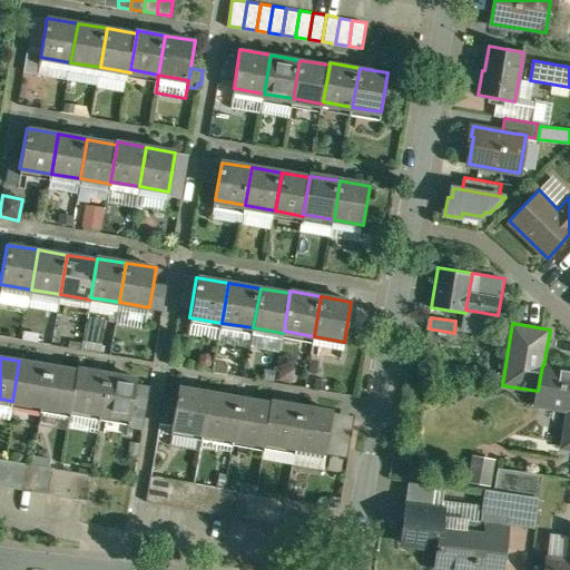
[(49,366),(19,361),(12,401),(42,406),(49,366)]
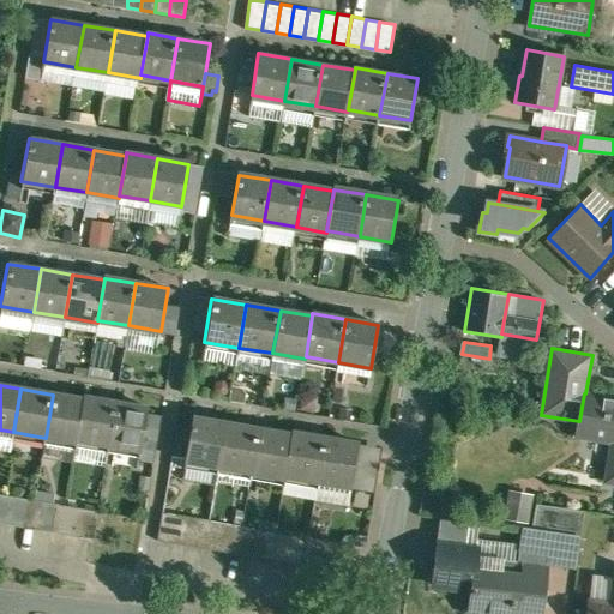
[(613,398),(585,393),(584,393),(579,421),(577,435),(613,440),(613,467),(612,481),(613,481),(613,398)]
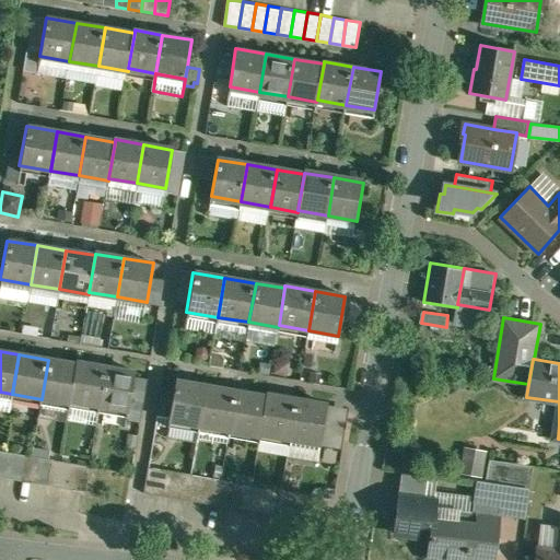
[(77,364),(48,360),(42,399),(69,404),(70,401),(77,364)]
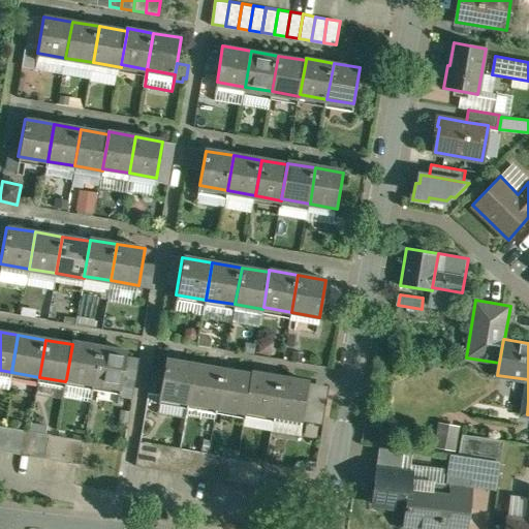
[(99,347),(72,342),(72,344),(66,379),(93,384),(99,347)]
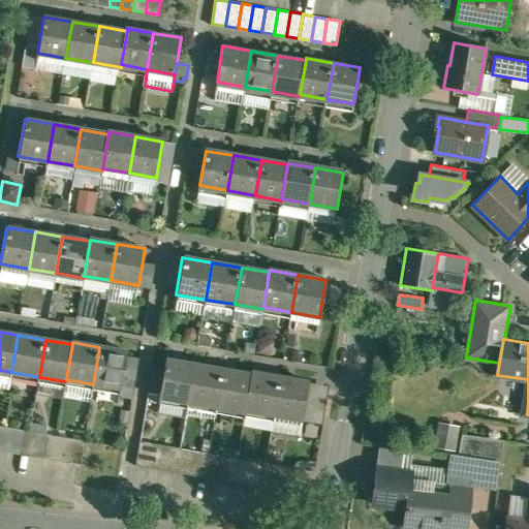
[(129,351),(99,347),(93,384),(123,389),(129,351)]
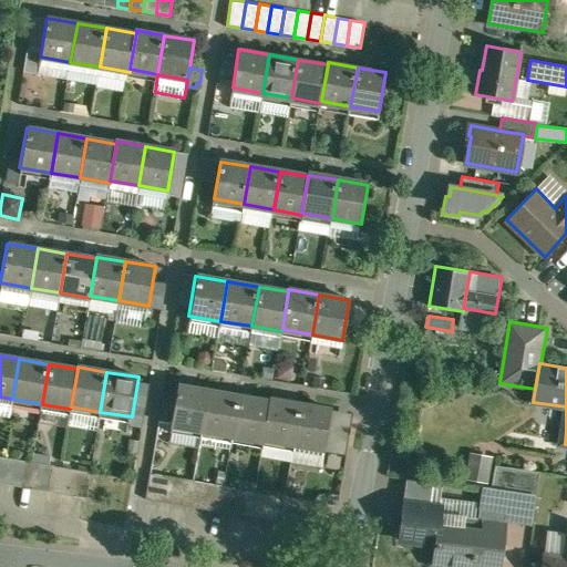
[(209,391),(178,385),(172,425),(202,431),(203,431),(209,391)]
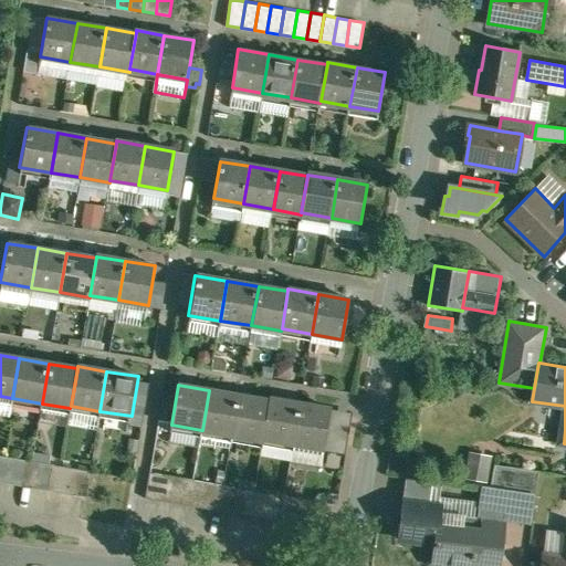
[(239,396),(209,390),(202,430),(232,436),(239,396)]
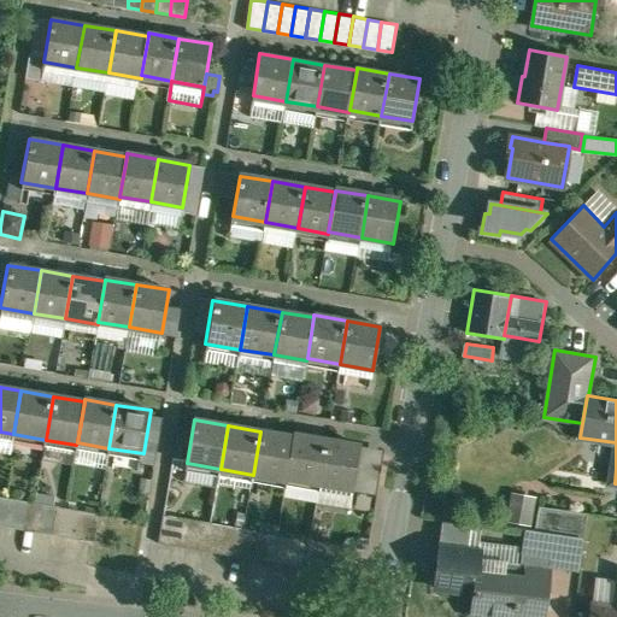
[(294,438),(260,432),(253,475),(254,475),(287,480),(287,477),(294,438)]
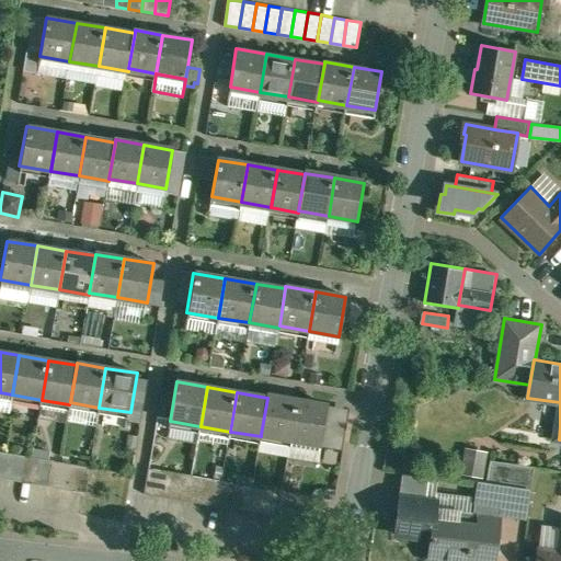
[(298,401),(267,396),(267,398),(261,434),(292,439),(298,401)]
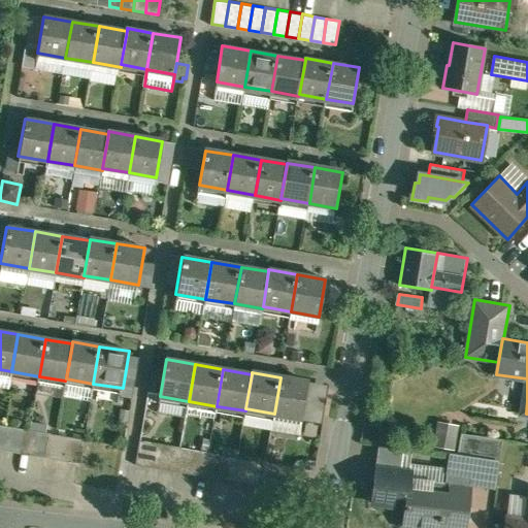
[(308,383),(281,377),(274,414),(302,418),(308,383)]
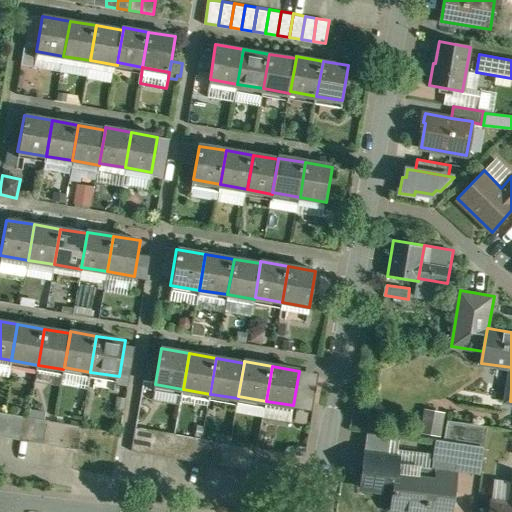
[(183,389),(182,389),(180,400),(209,405),(211,394),(210,394),(183,389)]
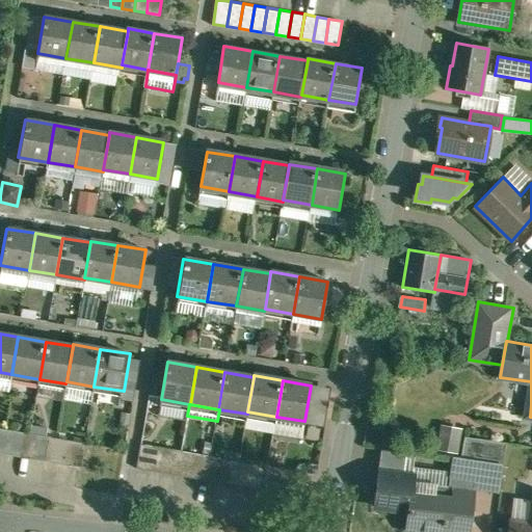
[(11,430),(0,427),(0,453),(6,454),(11,430)]
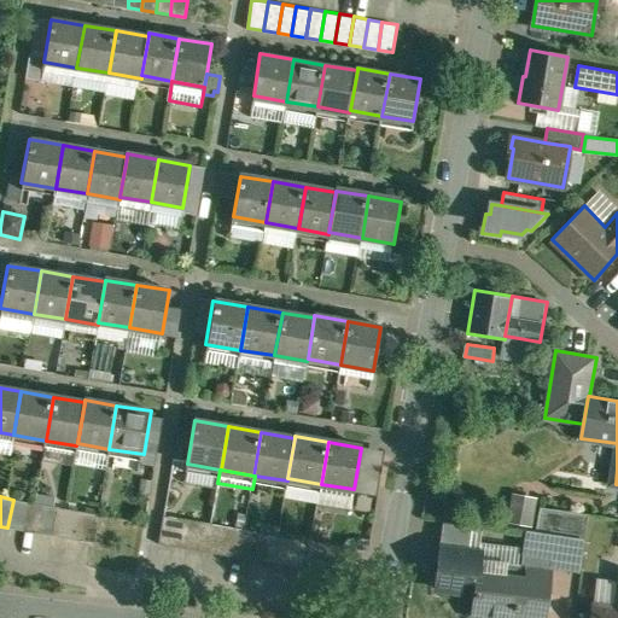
[(28,502),(13,500),(7,528),(23,531),(28,502)]
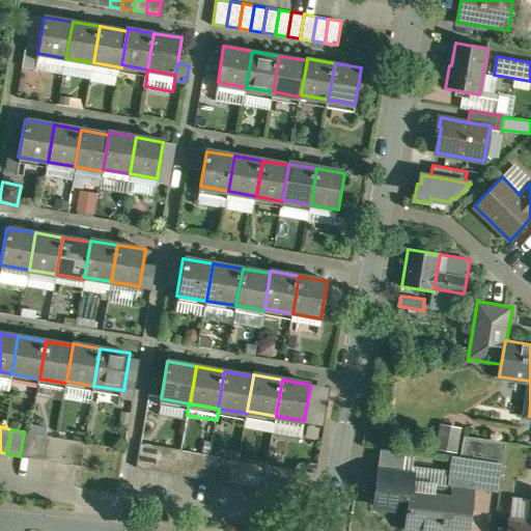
[(35,434),(24,431),(20,456),(31,458),(35,434)]
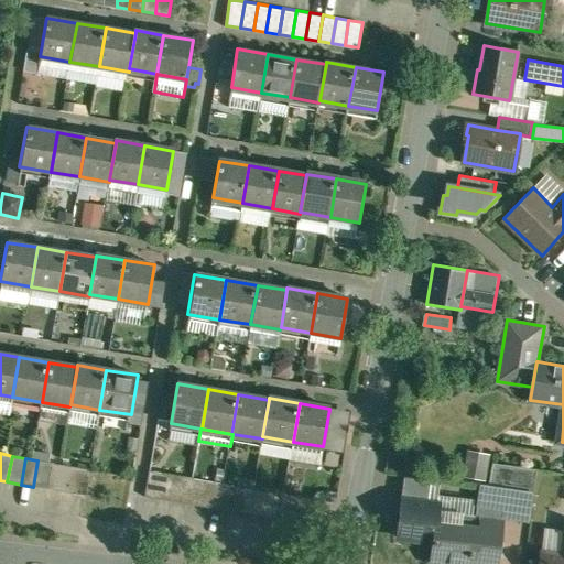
[(52,463),(38,461),(33,487),(46,489),(52,463)]
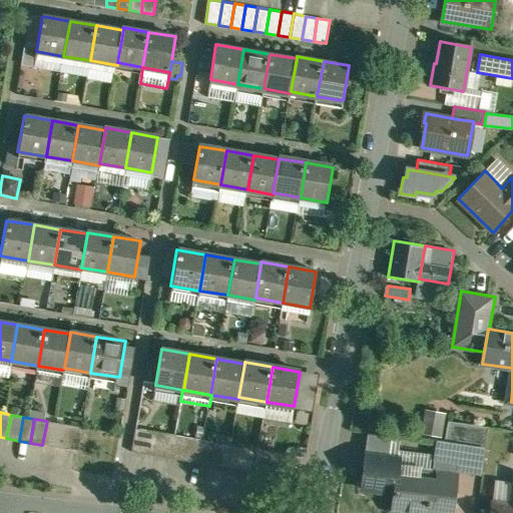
[(58,423),(47,421),(42,445),(54,447),(58,423)]
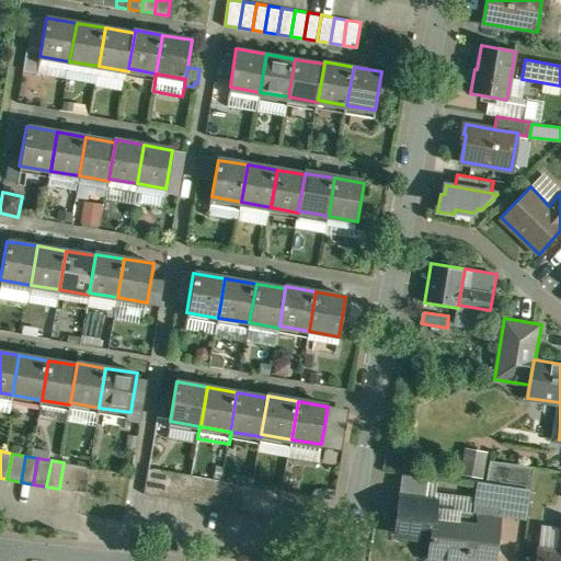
[(534,467),(490,460),(487,483),(476,481),(471,510),(526,517),(534,467)]
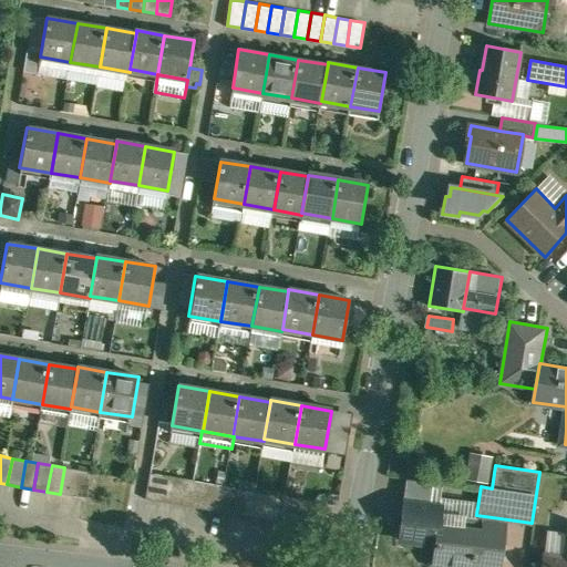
[(79,470),(64,467),(60,494),(73,496),(79,470)]
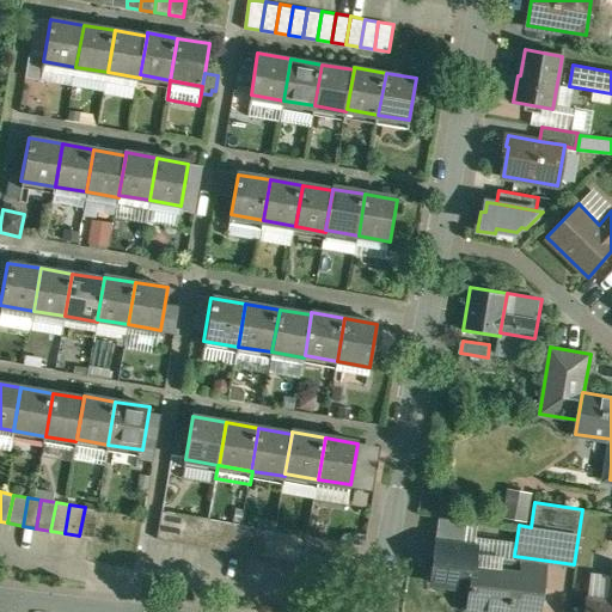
[(98,509),(85,507),(79,536),(93,538),(98,509)]
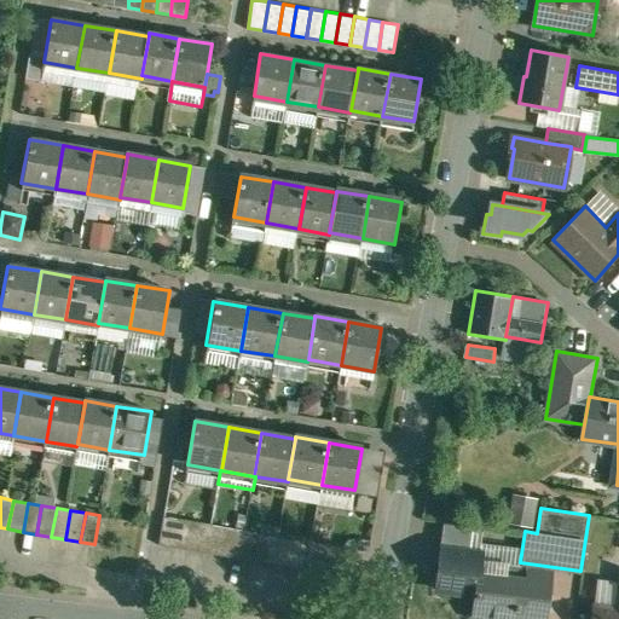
[(179,519),(163,516),(158,545),(174,548),(179,519)]
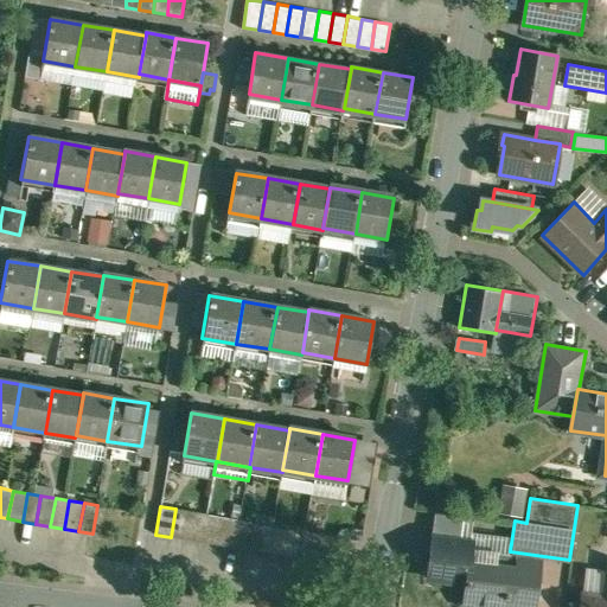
[(190,511),(176,509),(171,537),(185,540),(190,511)]
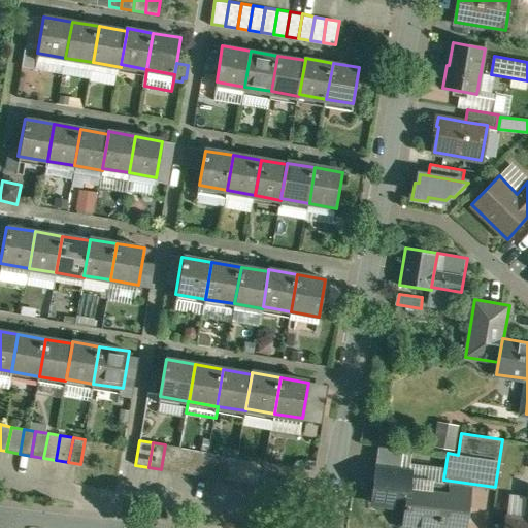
[(177,447),(165,444),(161,469),(173,471),(177,447)]
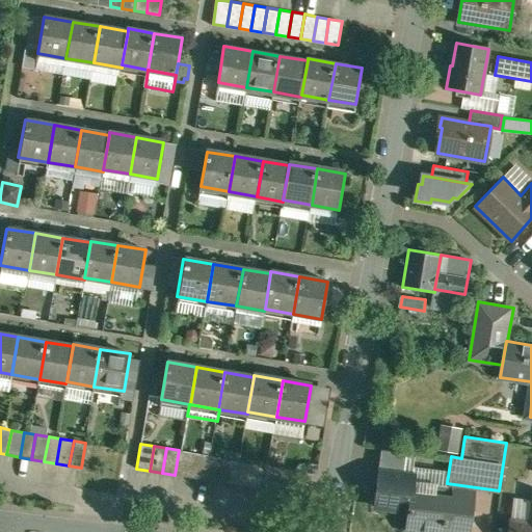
[(190,452),(179,450),(175,475),(186,477),(190,452)]
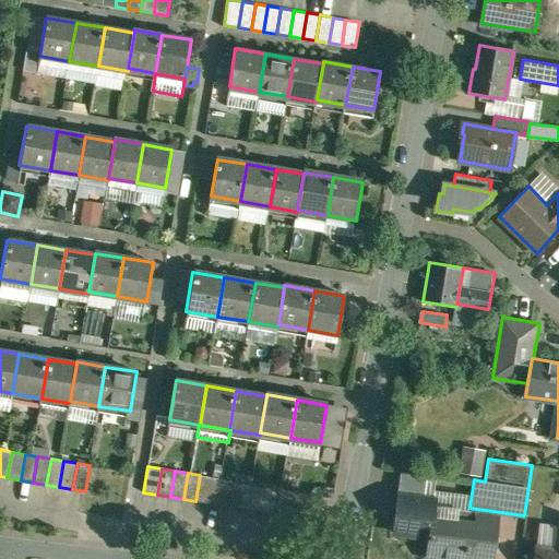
[(213,477),(200,475),(195,501),(209,503),(213,477)]
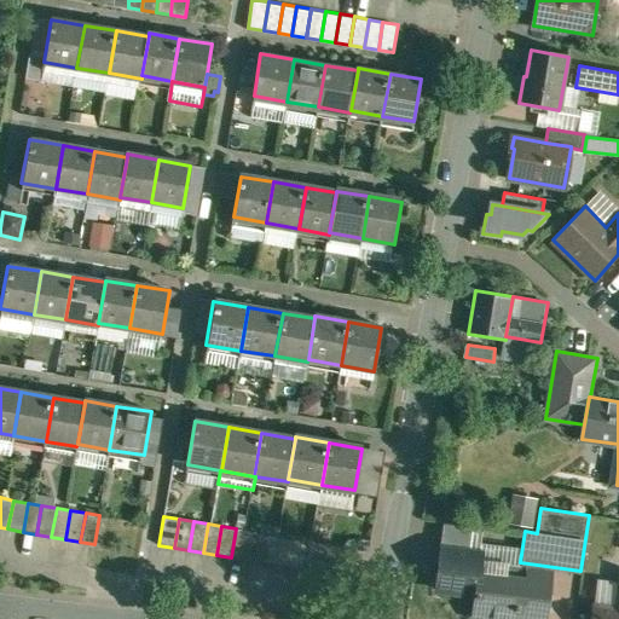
[(250,531),(236,528),(231,557),(246,560),(250,531)]
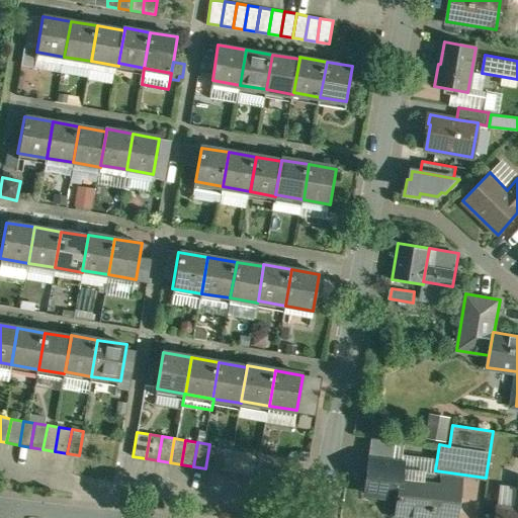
[(222,446),(209,444),(205,468),(218,470),(222,446)]
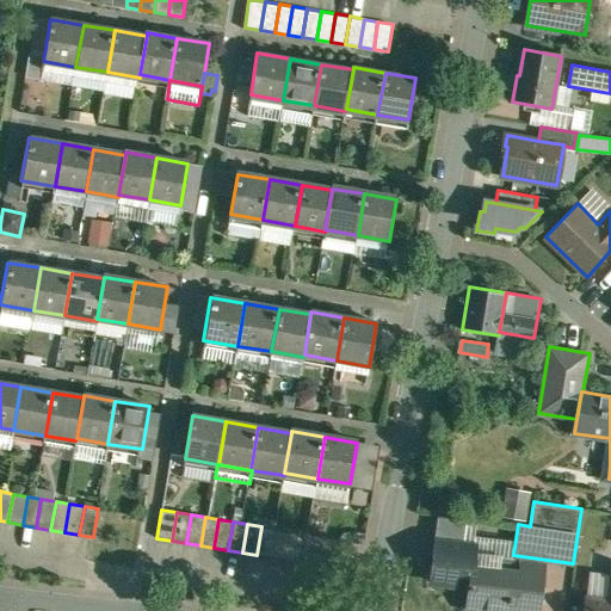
[(275,529),(261,526),(257,555),(271,557),(275,529)]
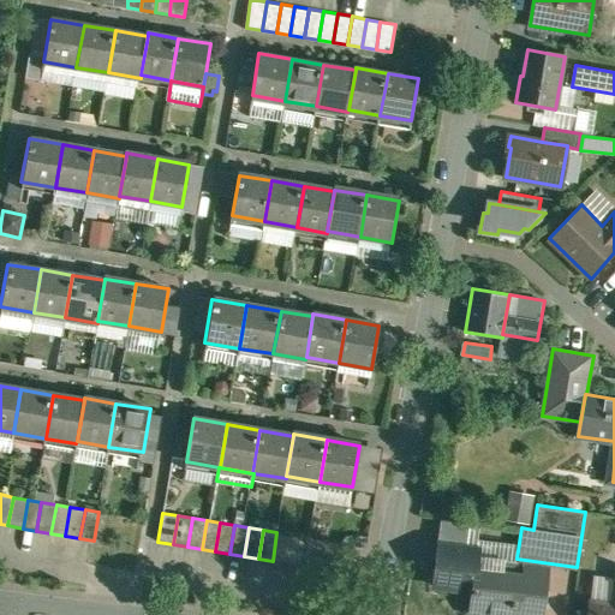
[(292,536),(276,532),(273,561),(287,563),(292,536)]
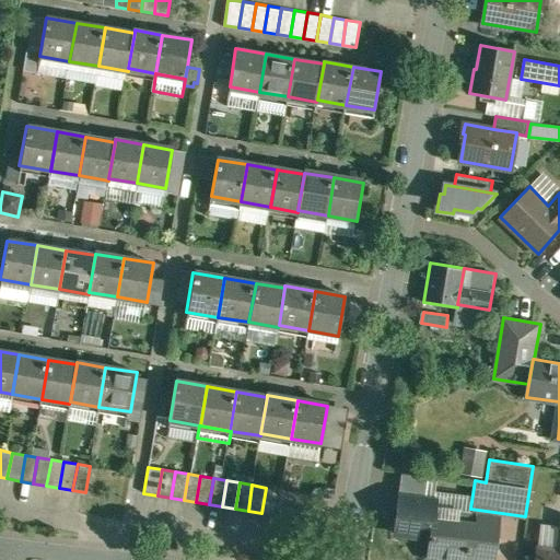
[(280,490),(266,488),(261,513),(276,515),(280,490)]
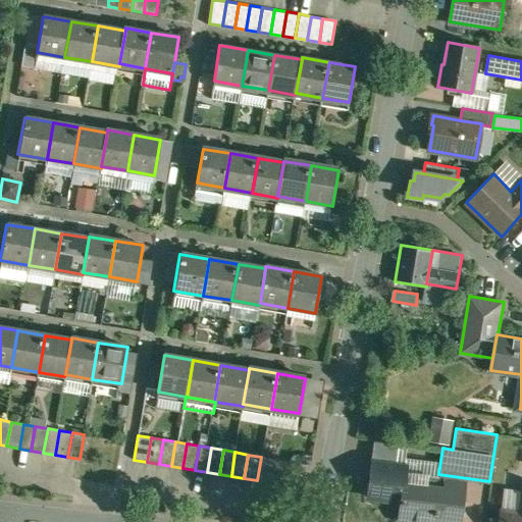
[(461,521),(466,483),(405,475),(406,466),(374,463),(370,498),(401,502),(399,520),(414,521),(461,521)]
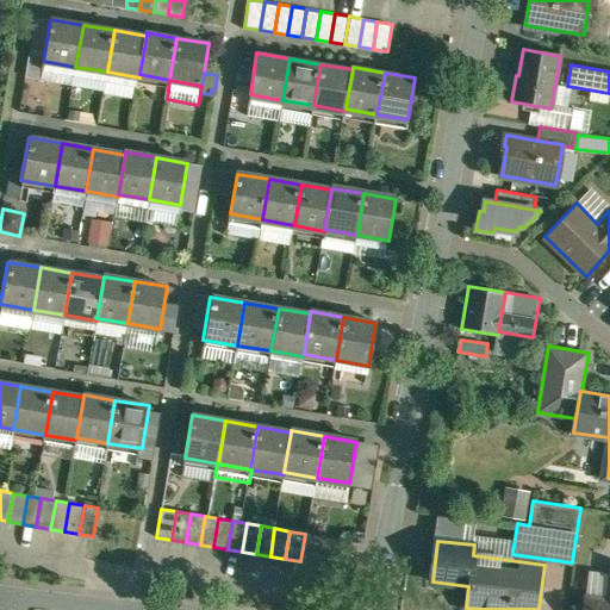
[(609,609),(609,599),(607,599),(583,597),(580,609),(609,609)]
